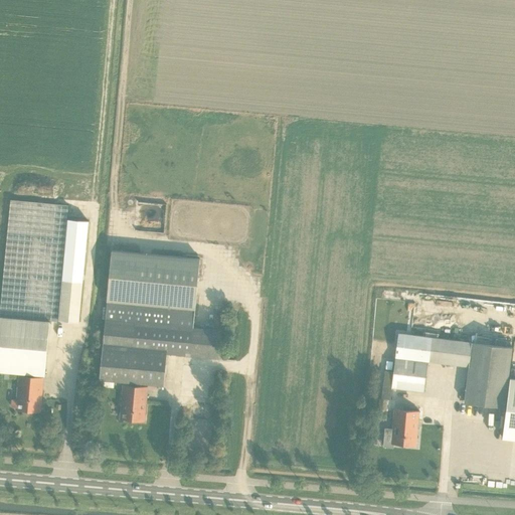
[(0,371),(9,372),(45,375),(50,321),(57,322),(68,204),(11,199),(0,314),(0,371)]
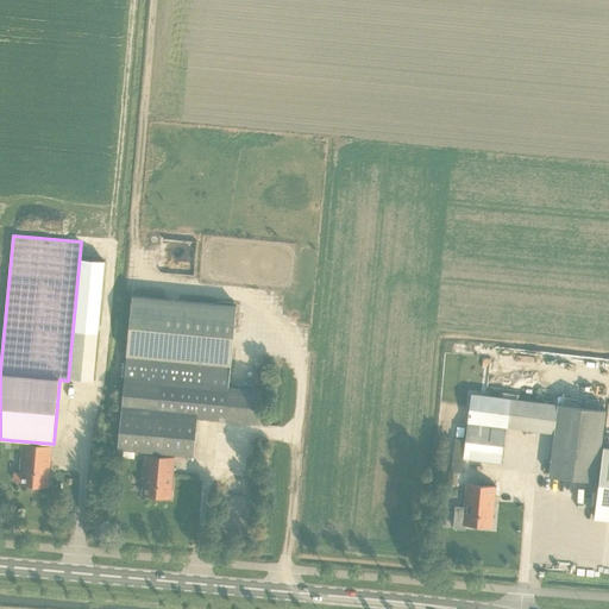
[(105,261),(81,258),(69,380),(94,382),(105,261)]
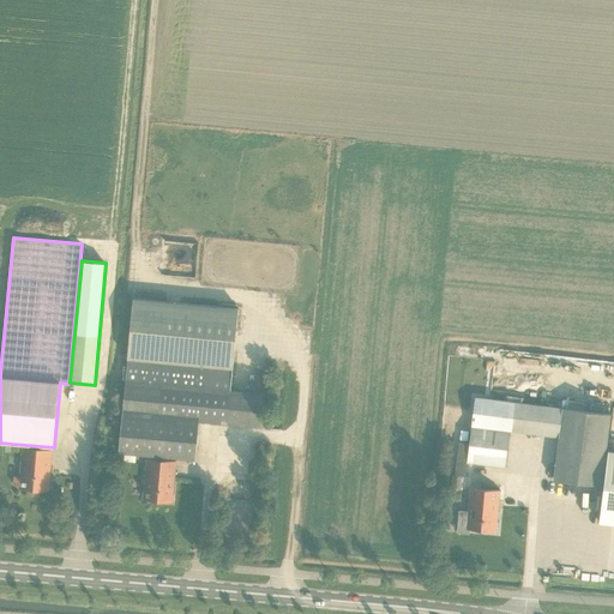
[(149,456),(174,457),(196,459),(199,421),(262,427),(264,393),(230,390),(230,389),(236,389),(236,383),(230,383),(232,369),(239,307),(133,298),(127,359),(119,452),(149,456)]
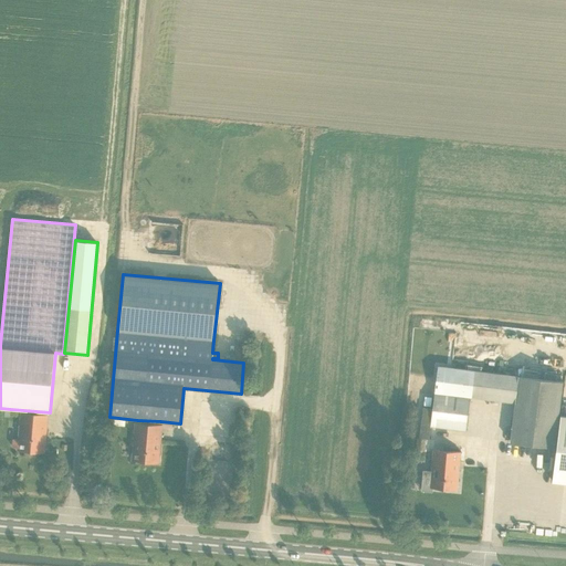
[(471,397),(515,402),(520,376),(482,371),(483,367),(465,365),(465,369),(438,366),(433,406),(425,405),(420,438),(427,439),(429,439),(431,426),(467,430),(471,397)]
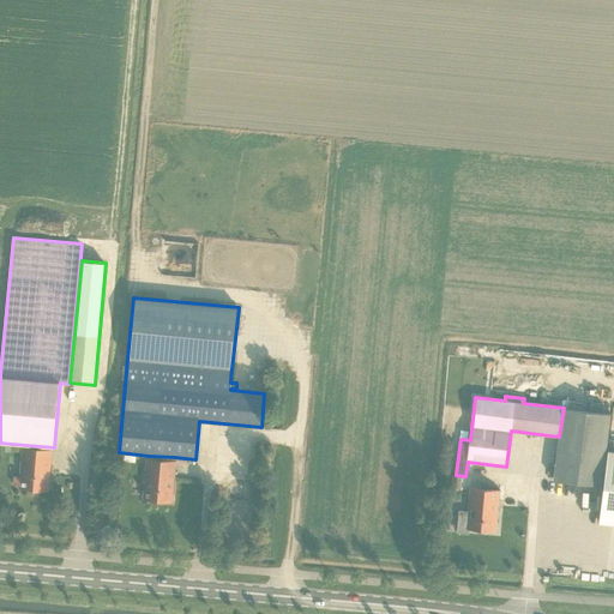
[(559,437),(554,480),(602,486),(605,465),(607,465),(600,522),(613,523),(613,451),(608,450),(608,452),(606,452),(611,414),(564,408),(559,437)]
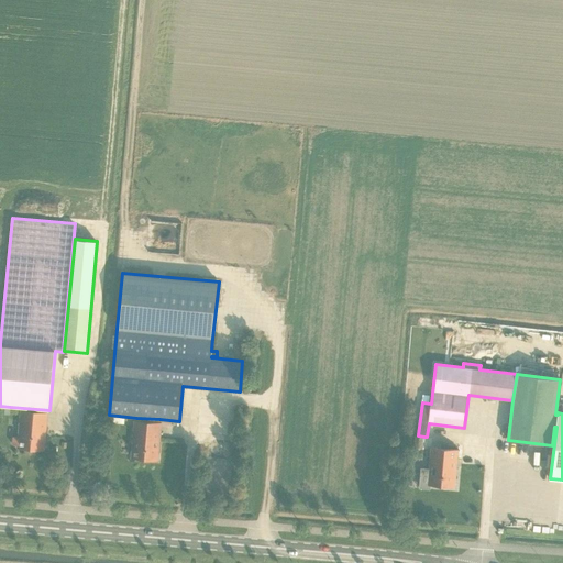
[(13,438),(12,444),(17,444),(17,448),(44,451),(47,412),(20,410),(18,438),(13,438)]
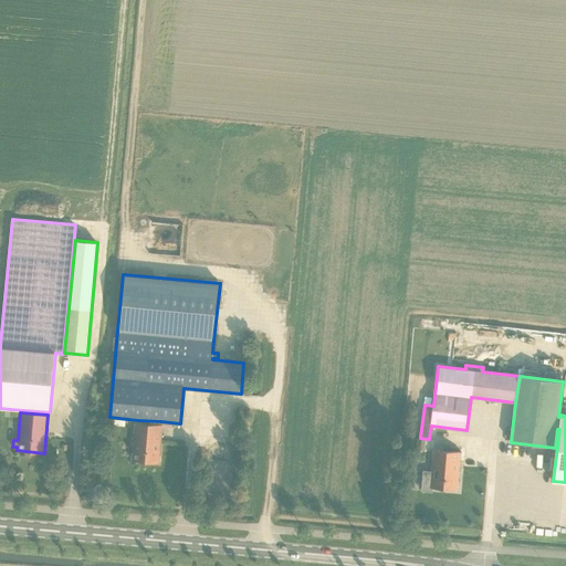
[(160,421),(137,420),(137,422),(134,422),(130,460),(158,462),(161,426),(159,425),(160,421)]
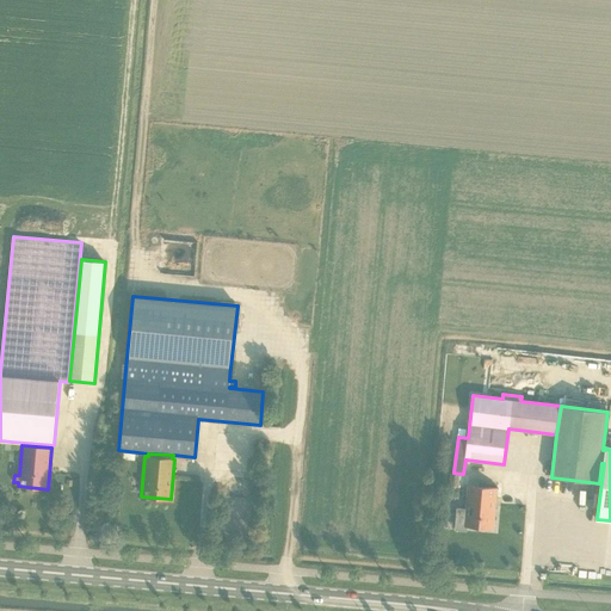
[(461,474),(454,473),(451,473),(449,488),(458,489),(461,474)]
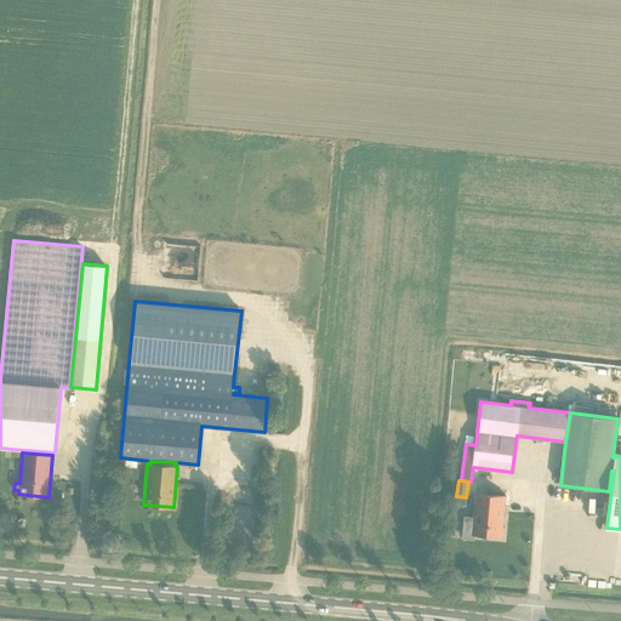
[(501,537),(506,496),(476,494),(473,517),(465,516),(462,539),(474,540),(476,535),(501,537)]
